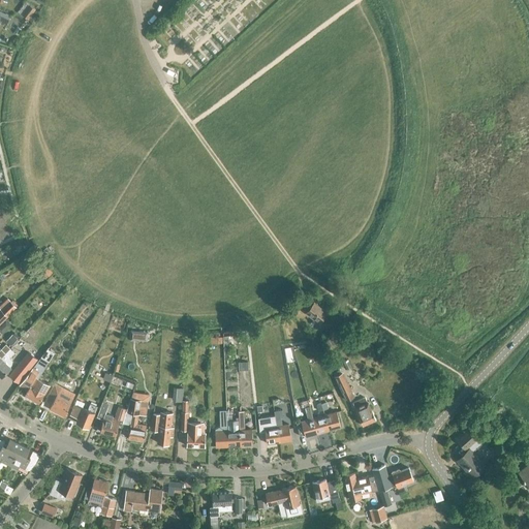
[(18,12),(29,20),(36,8),(25,1),(18,12)]
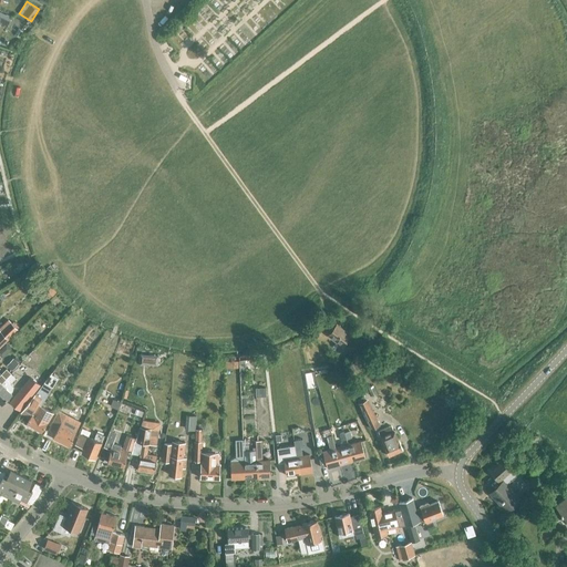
[(8,24),(11,17),(4,14),(1,22),(8,24)]
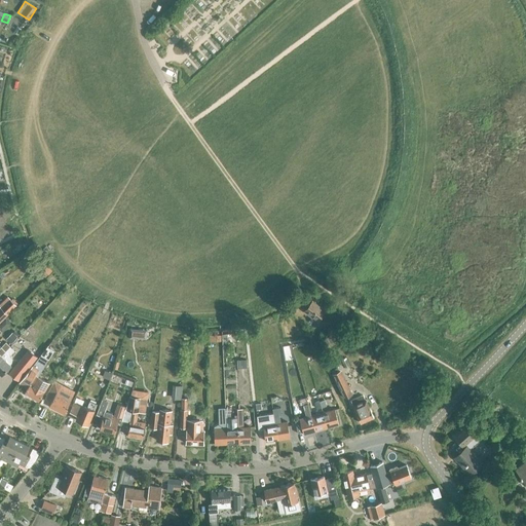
[(29,259),(39,269),(45,263),(35,253),(29,259)]
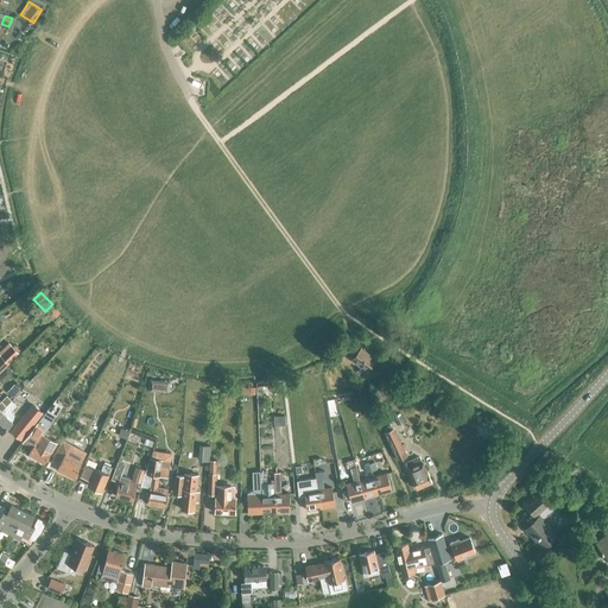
[(352,359),(367,372),(377,360),(361,347),(352,359)]
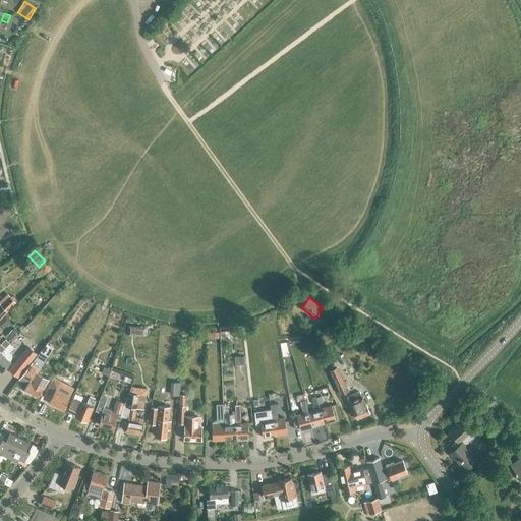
[(0,321),(0,331),(12,319),(7,313),(0,321)]
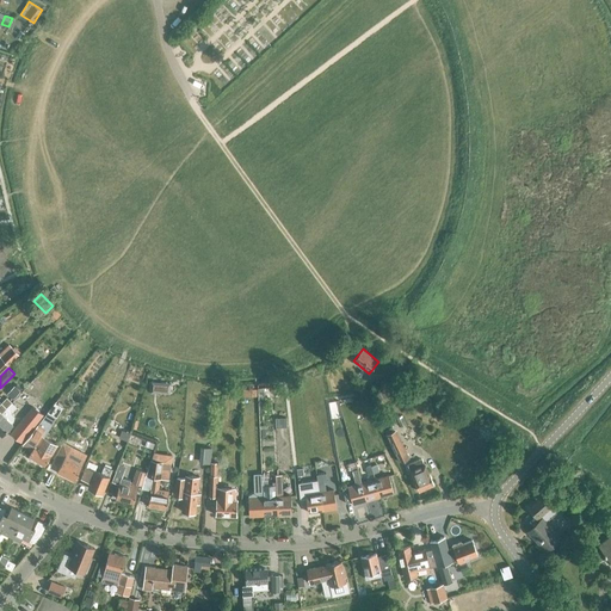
[(0,414),(12,402),(7,397),(0,405),(0,414)]
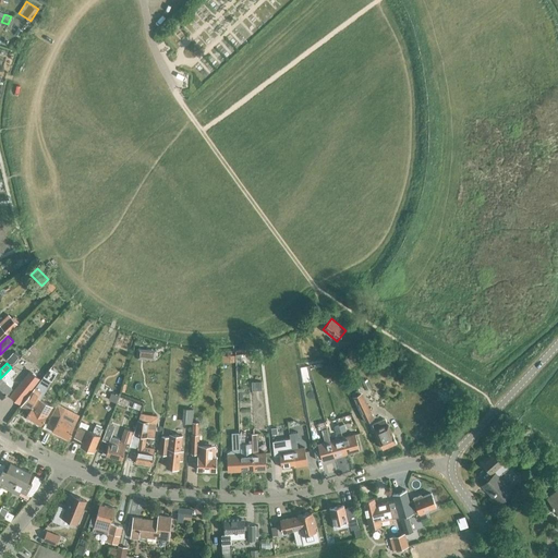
[(11,367),(0,378),(0,395),(2,398),(12,387),(13,385),(14,380),(11,377),(16,372),(11,367)]
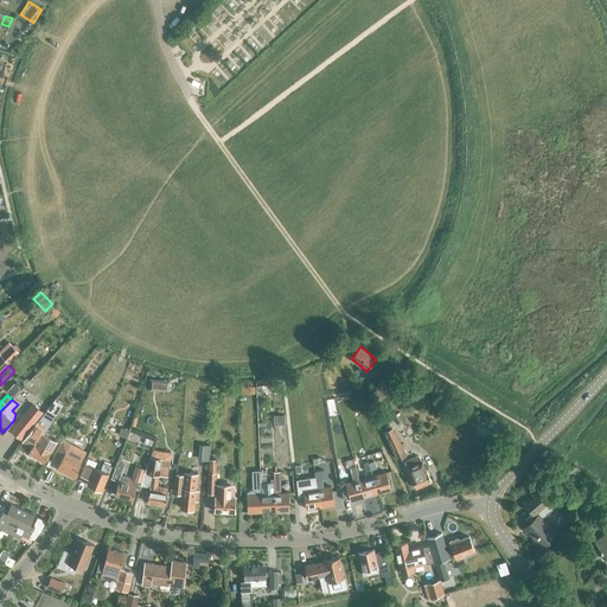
[(20,439),(43,411),(38,408),(33,404),(12,430),(16,435),(20,439)]
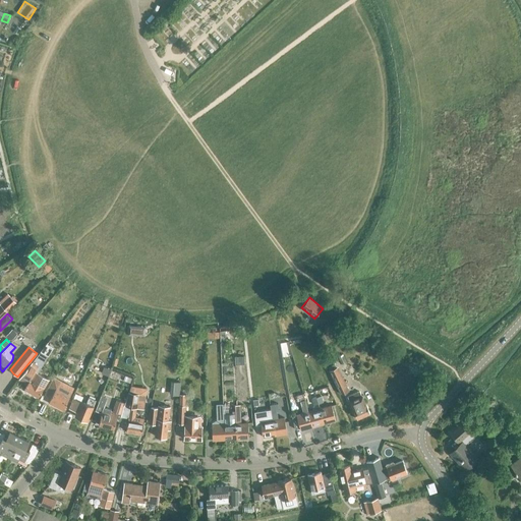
[(36,357),(20,379),(27,384),(25,390),(39,397),(49,380),(38,373),(43,361),(36,357)]
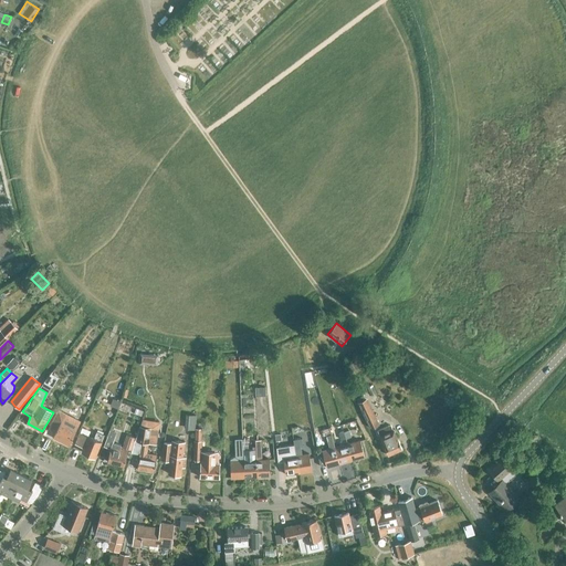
[(359,402),(370,428),(380,423),(368,399),(359,402)]
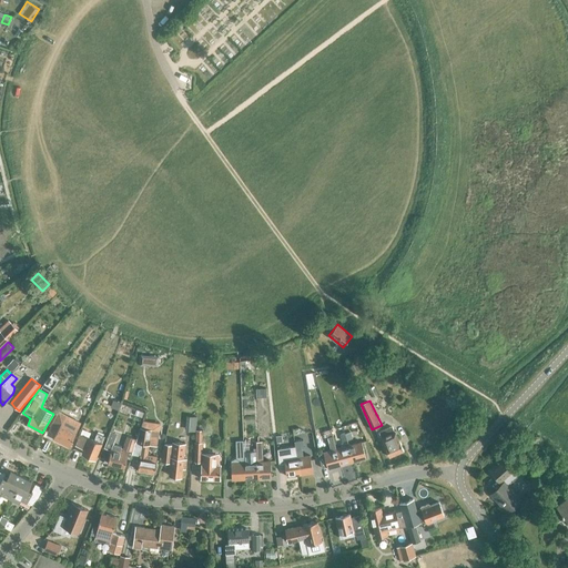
[(53,438),(69,447),(78,430),(70,426),(74,419),(59,412),(49,430),(56,434),(53,438)]
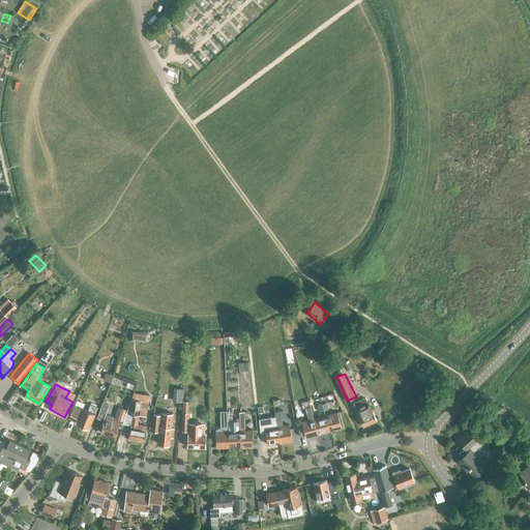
[(183,403),(184,401),(185,389),(177,388),(176,402),(182,402),(183,403)]
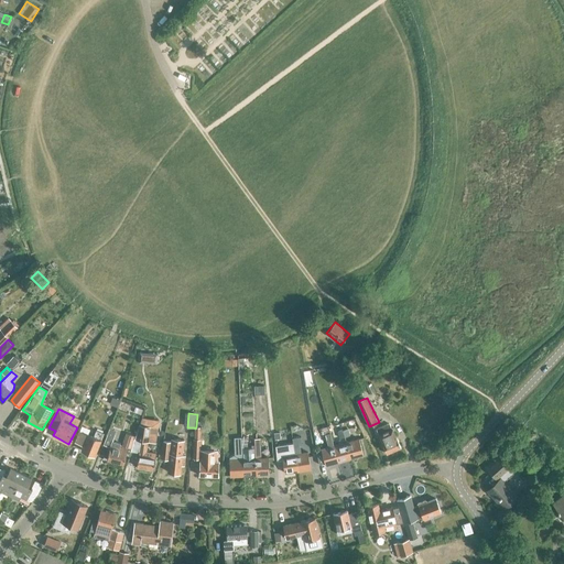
[(393,429),(392,429),(389,423),(377,429),(379,434),(378,435),(387,454),(401,448),(393,429)]
